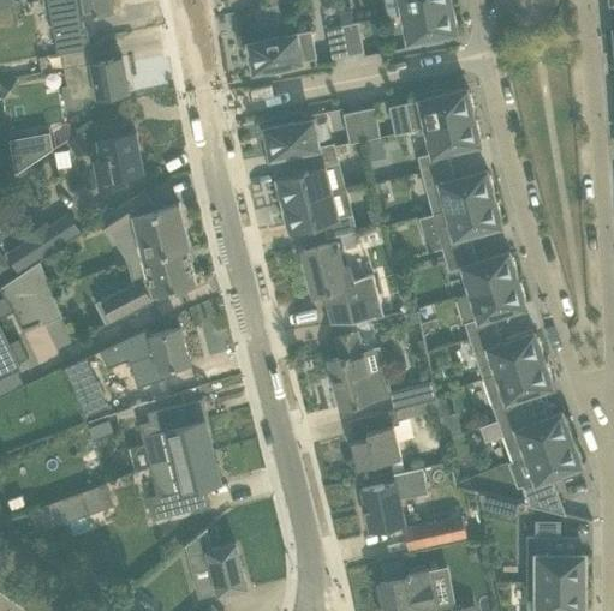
[(45,0),(55,57),(60,55),(89,51),(84,27),(82,17),(112,12),(109,0),(45,0)]
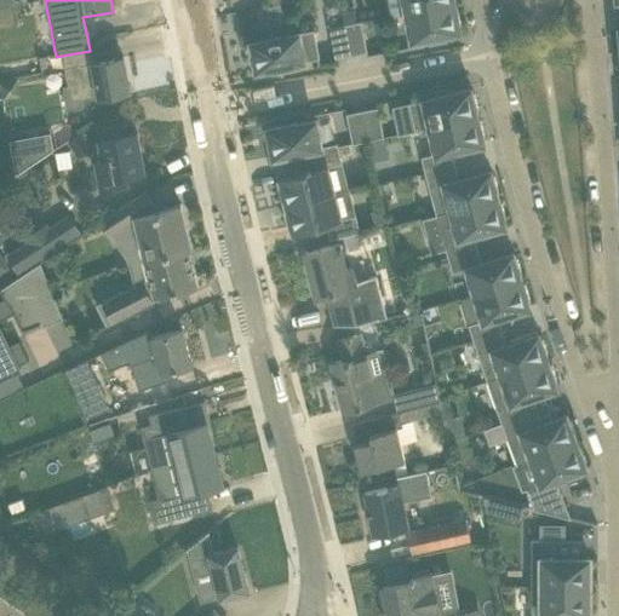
[(402,0),(406,15),(453,6),(452,0),(453,0),(402,0)]
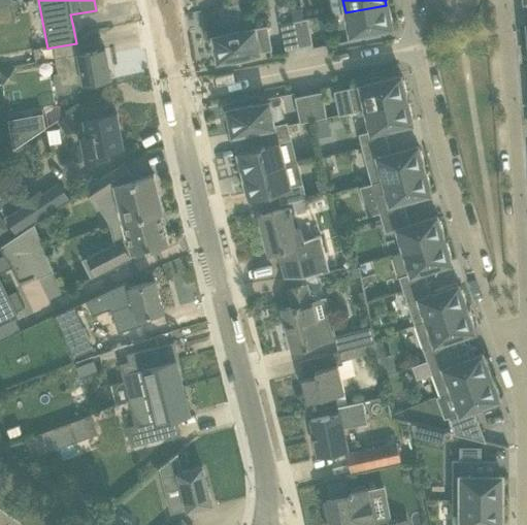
[(277,2),(274,6),(275,11),(281,14),(286,13),(288,9),(287,4),(283,1),(277,2)]
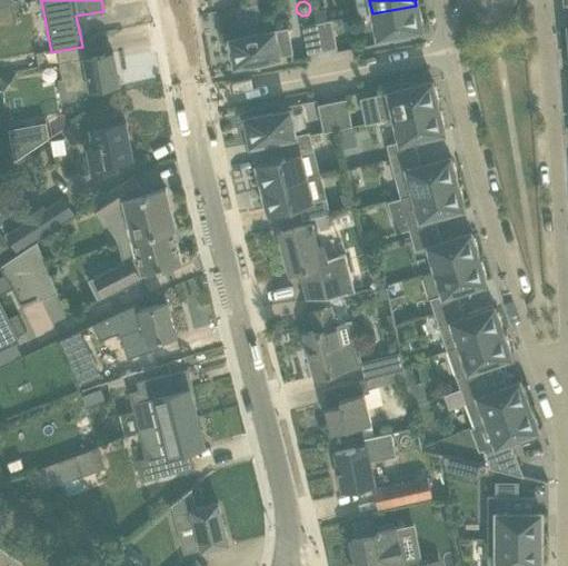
[(416,6),(372,13),(374,22),(377,39),(421,31),(420,26),(421,26),(419,10),(417,10),(416,6)]
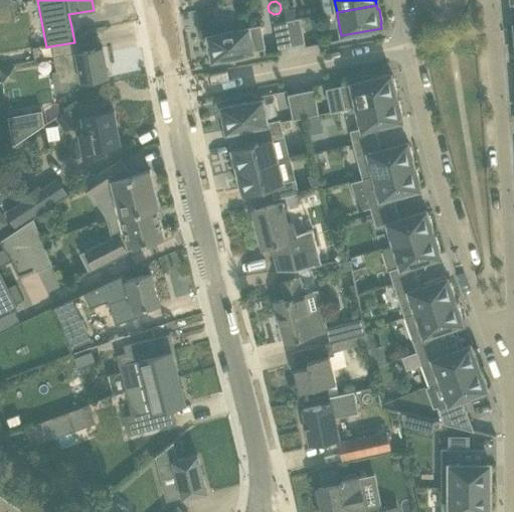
[(293,10),(284,12),(286,22),(295,21),(293,10)]
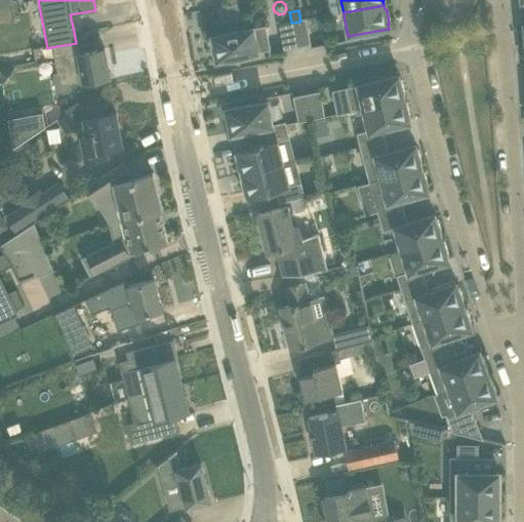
[(296,48),(310,46),(305,21),(300,22),(291,23),(296,48)]
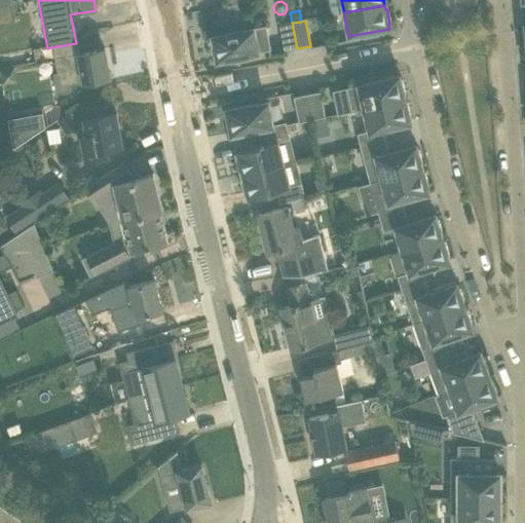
[(297,48),(292,23),(278,26),(284,51),(297,48)]
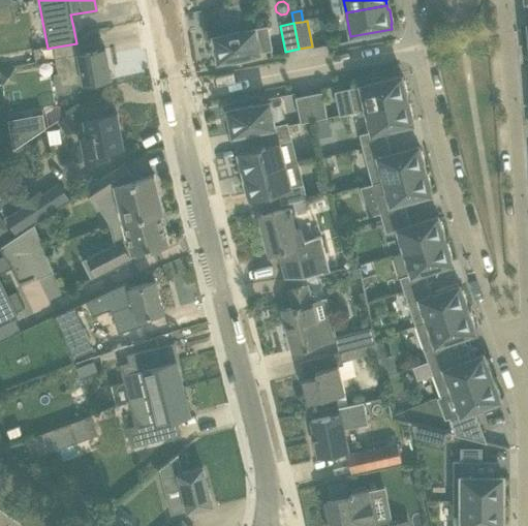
[(218,62),(272,52),(267,27),(213,37),(218,62)]
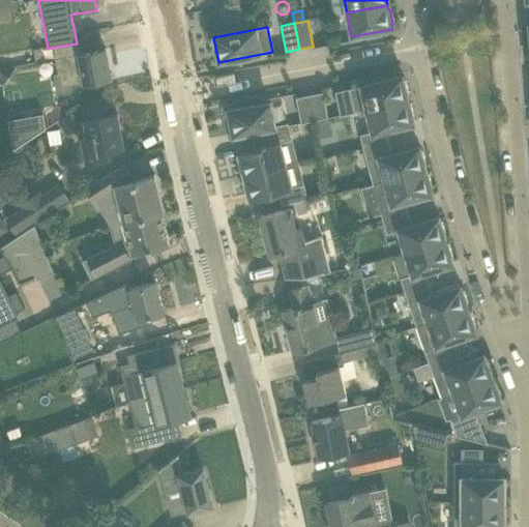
[(79,56),(77,44),(52,48),(56,76),(53,76),(56,95),(70,93),(68,87),(88,84),(109,80),(104,51),(79,56)]
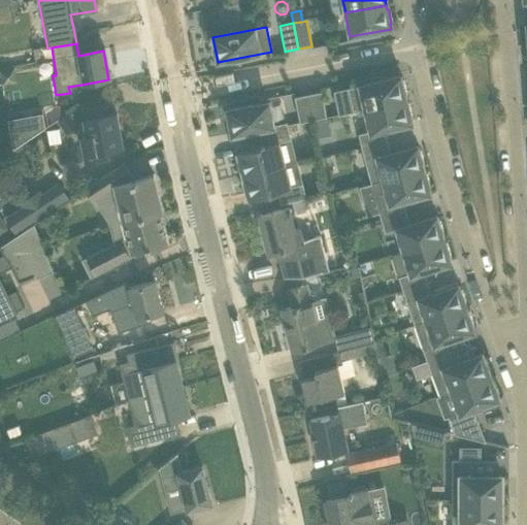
[(12,68),(0,70),(0,86),(15,84),(12,68)]
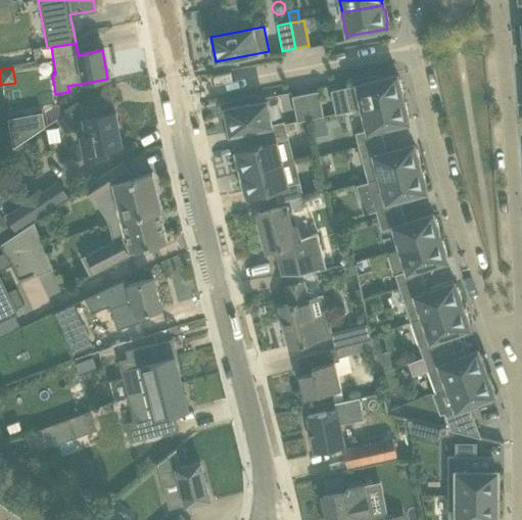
[(369,83),(343,89),(348,108),(349,112),(359,110),(401,100),(400,95),(402,95),(399,82),(397,82),(396,77),(369,83)]
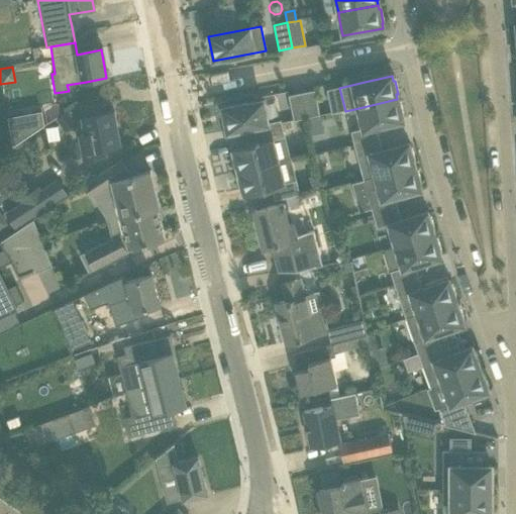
[(301,94),(306,119),(319,117),(314,92),(301,94)]
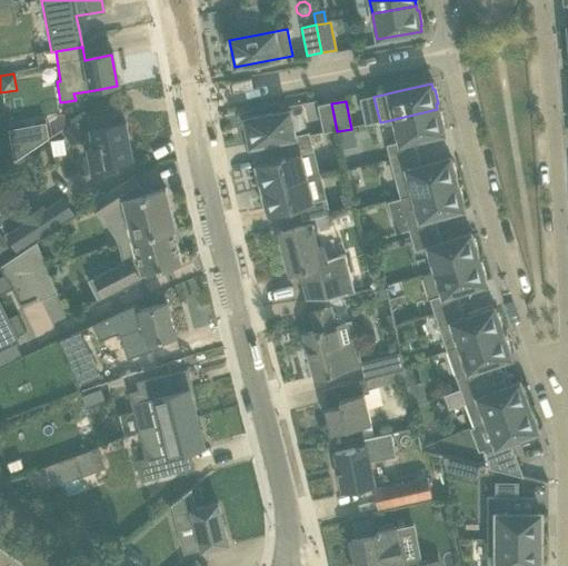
[(322,135),(337,131),(331,103),(317,107),(322,135)]
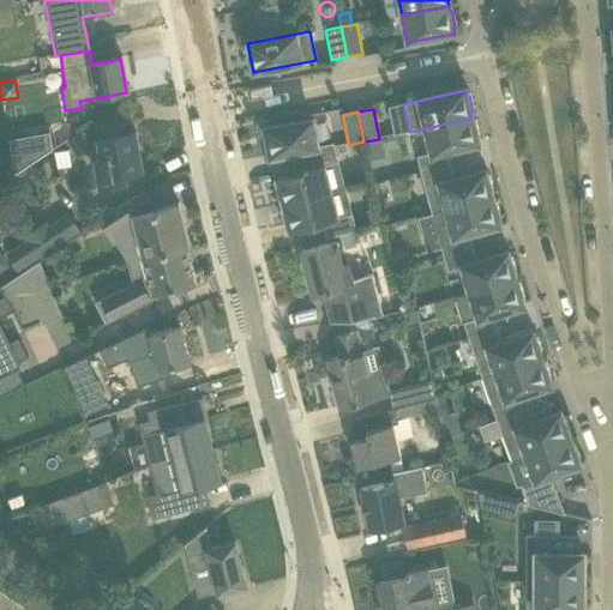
[(421,130),(427,155),(415,157),(420,174),(450,165),(446,152),(478,145),(476,139),(479,138),(475,122),(473,122),(472,118),(421,130)]
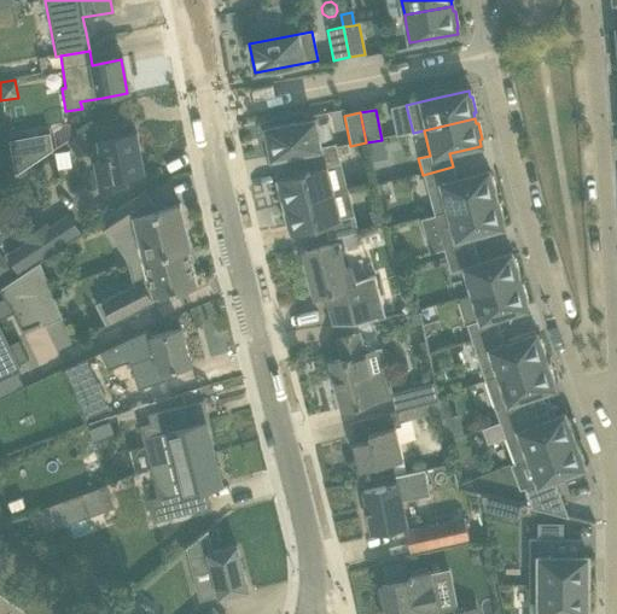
[(319,150),(319,148),(314,121),(266,130),(272,159),(304,152),(319,150)]
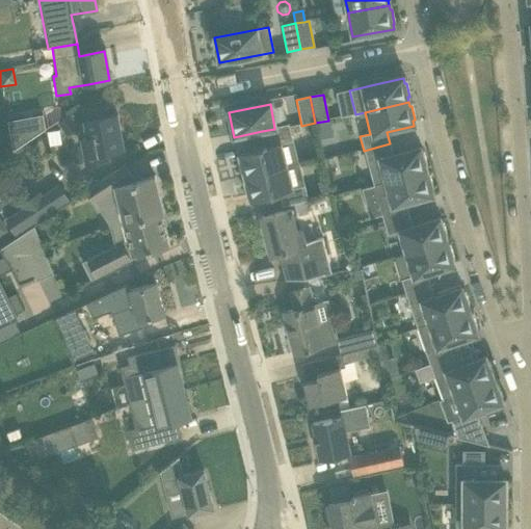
[(82,142),(80,144),(94,166),(100,162),(110,160),(109,152),(122,150),(115,116),(108,117),(106,107),(85,111),(82,111),(87,136),(81,137),(82,142)]
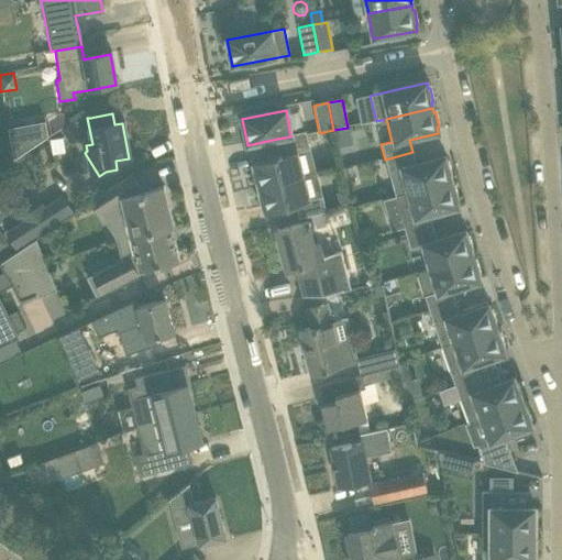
[(72,122),(58,131),(68,145),(81,136),(72,122)]
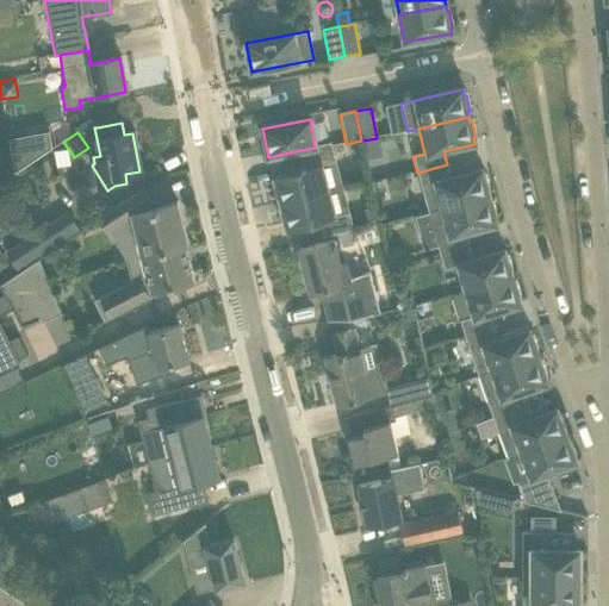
[(48,133),(7,141),(14,174),(50,150),(48,133)]
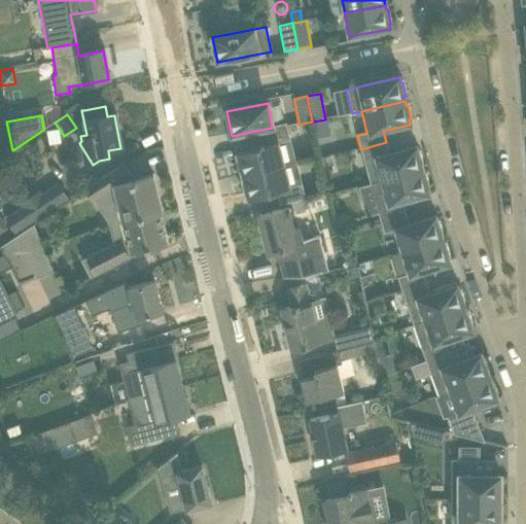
[(326,120),(314,123),(317,135),(328,132),(326,120)]
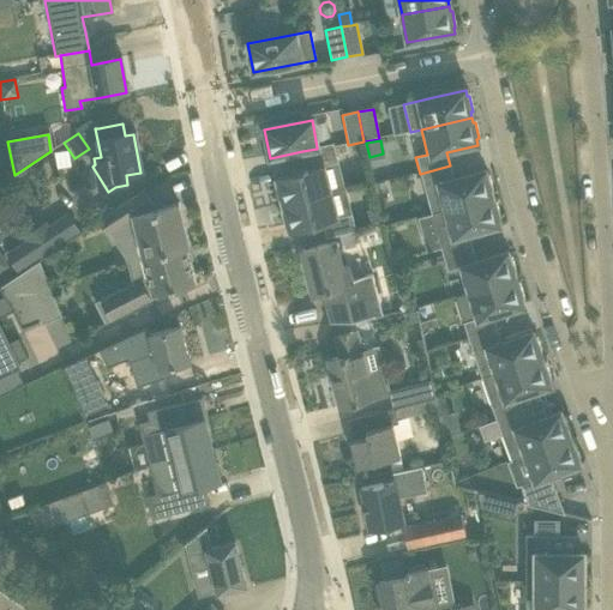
[(317,149),(302,151),(307,170),(276,177),(283,205),(343,189),(336,163),(337,163),(332,144),(317,148),(317,149)]
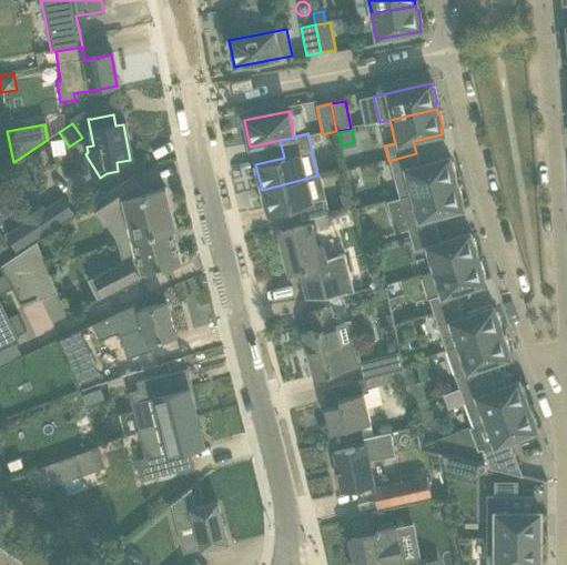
[(416,153),(388,161),(388,162),(398,200),(400,200),(455,184),(454,180),(456,179),(452,164),(449,164),(448,159),(419,167),(416,153)]
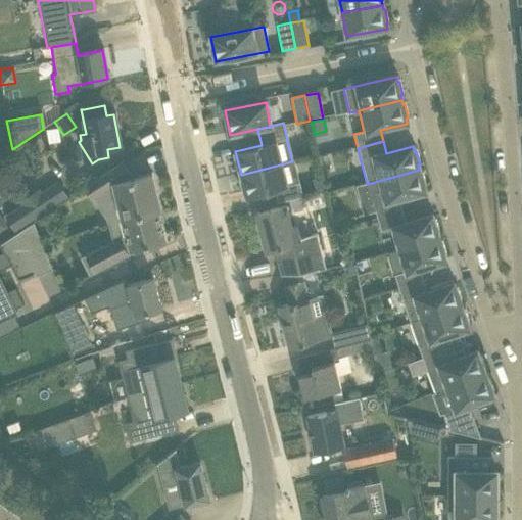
[(297,199),(299,198),(301,198),(292,161),(241,175),(247,198),(274,191),(277,204),(288,201),(297,199)]
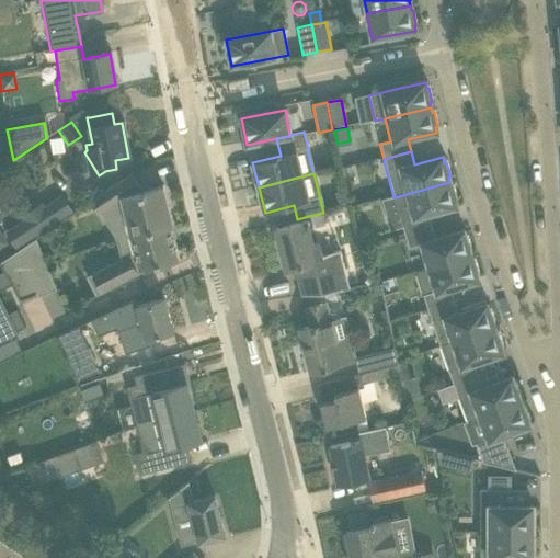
[(126,217),(130,236),(172,225),(162,188),(139,193),(138,189),(130,175),(90,202),(98,215),(102,212),(109,221),(126,217)]
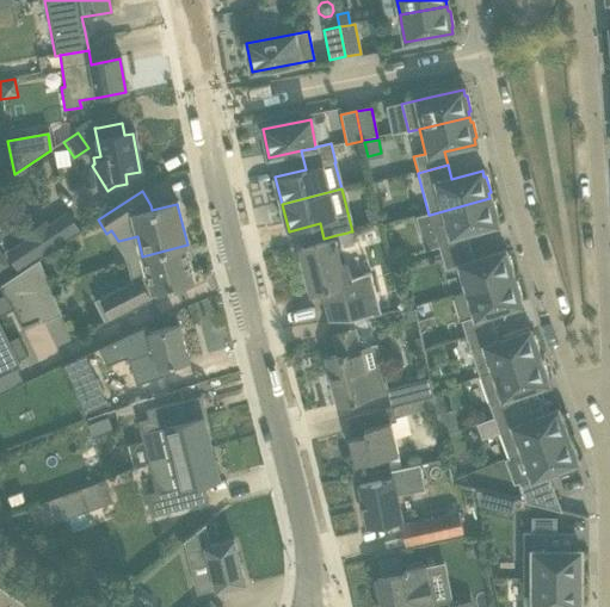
[(493,203),(491,203),(490,198),(430,215),(436,240),(441,255),(469,247),(466,234),(497,225),(495,220),(498,218),(493,203)]
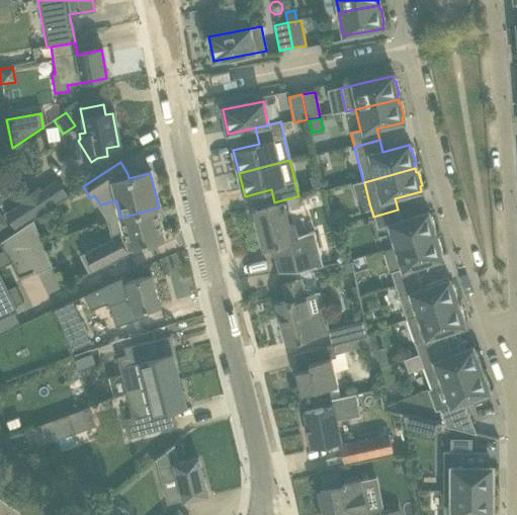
[(319,177),(309,180),(312,193),(322,190),(319,177)]
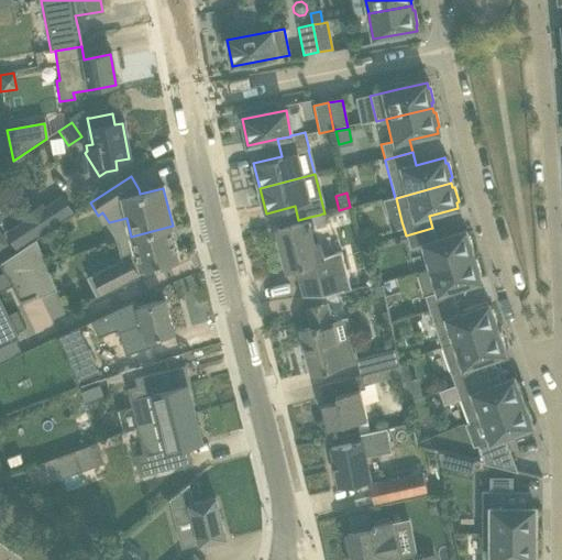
[(21,222),(3,233),(15,251),(55,224),(42,205),(19,219),(21,222)]
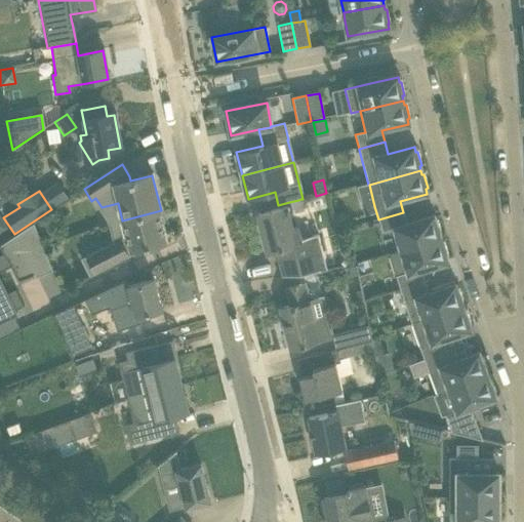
[(298,200),(289,202),(292,213),(301,211),(298,200)]
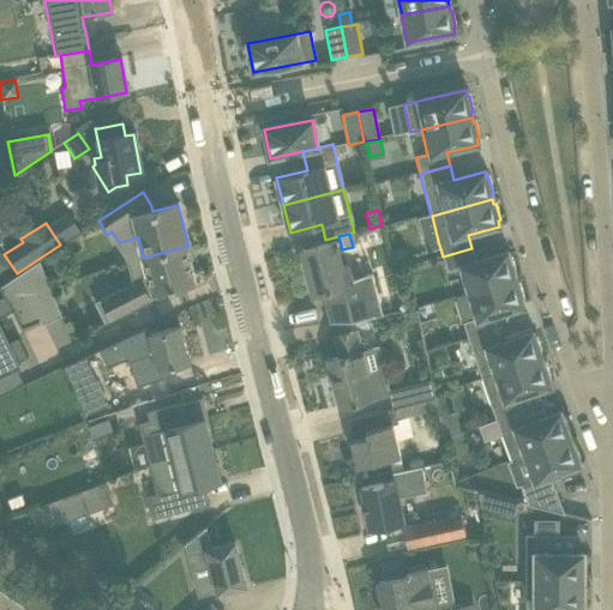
[(311,295),(311,296),(322,293),(330,324),(383,316),(372,275),(344,282),(334,243),(300,253),(304,269),(306,269),(313,294),(311,295)]
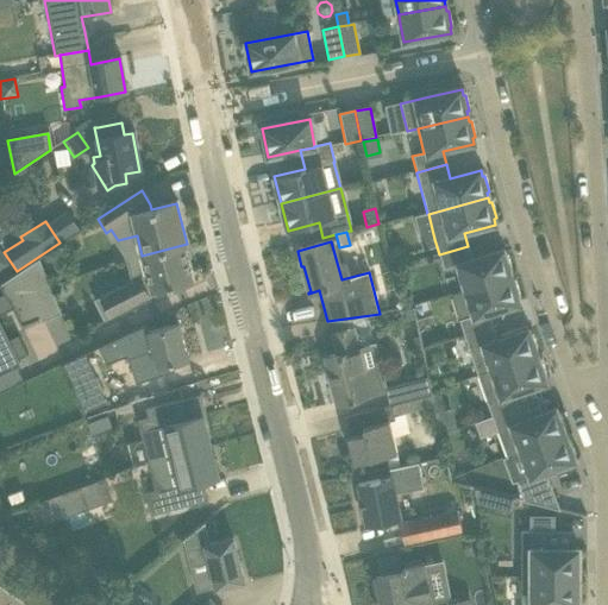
[(142,256),(145,276),(144,282),(135,287),(132,283),(100,300),(110,320),(150,298),(170,291),(169,289),(192,283),(182,246),(187,245),(187,244),(142,256)]
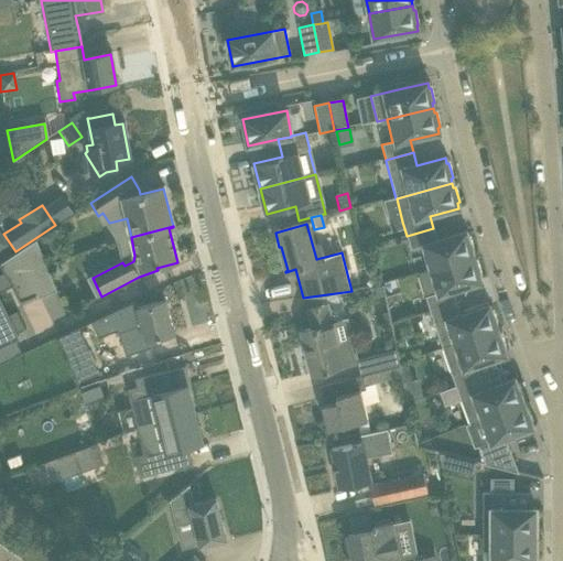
[(474,257),(472,252),(474,252),(469,237),(467,238),(466,233),(437,241),(433,228),(407,236),(410,249),(422,247),(429,271),(474,257)]
